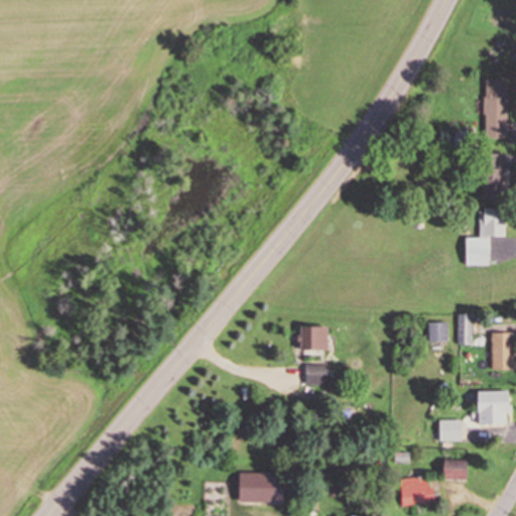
[(483,138),(506,138),(506,79),(483,79),(483,138)]
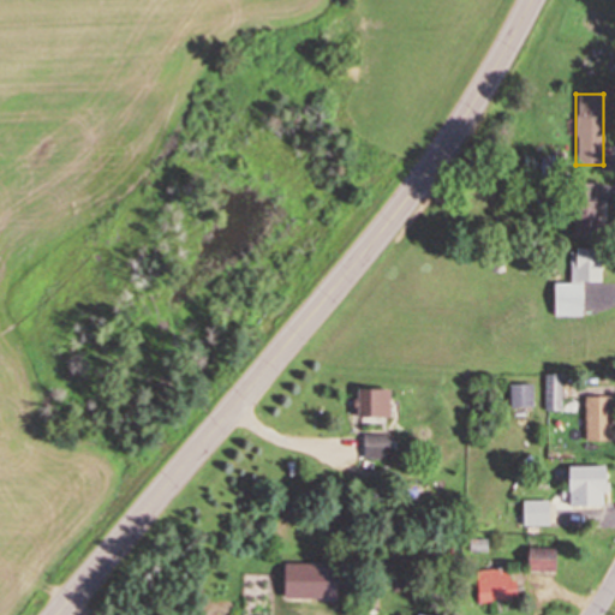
[(599,183),(573,183),(573,236),(599,236),(599,183)]
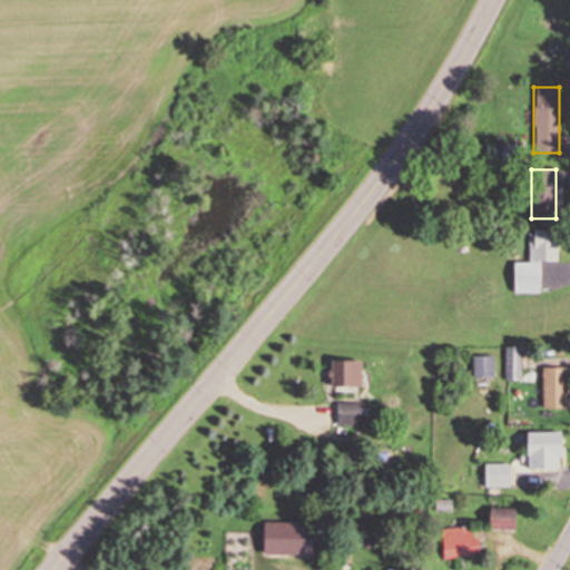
[(556,229),(529,229),(529,263),(512,263),(512,293),(538,293),(538,261),(556,261),(556,229)]
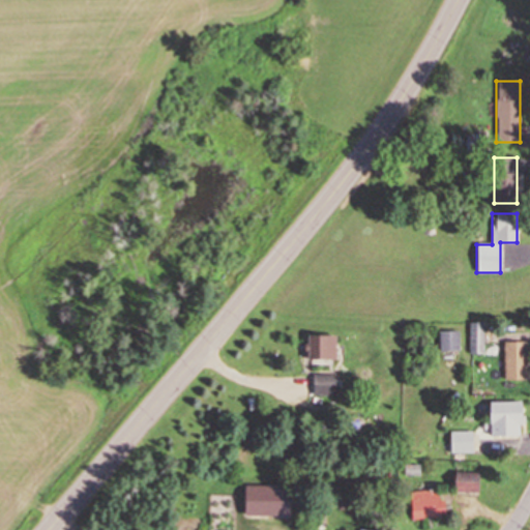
[(468,353),(483,353),(483,322),(468,322),(468,353)]
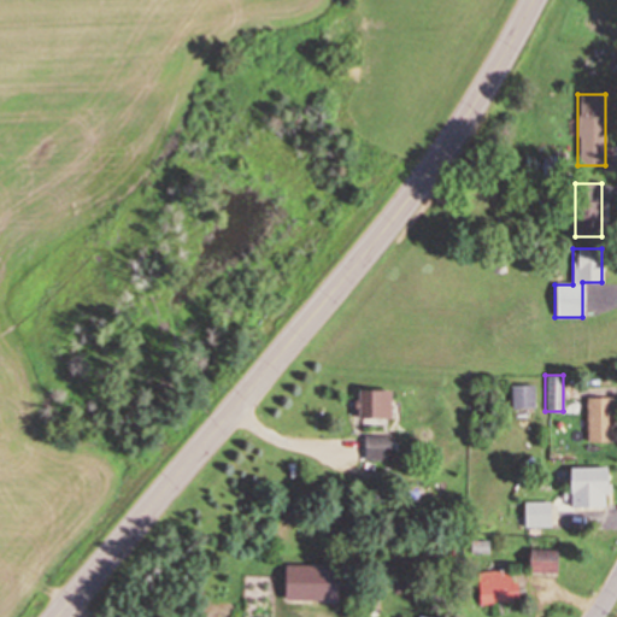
[(534,385),(511,385),(511,409),(534,409),(534,385)]
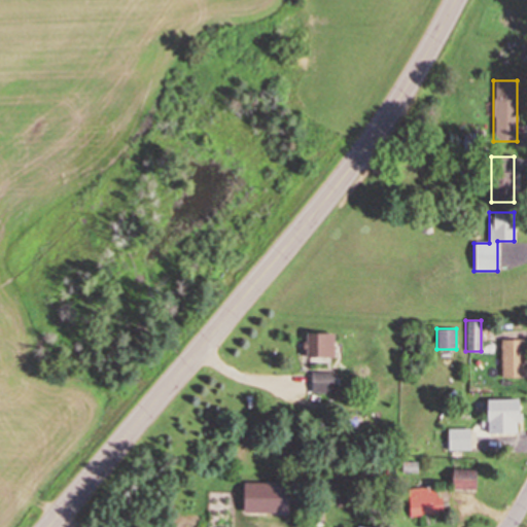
[(304,357),(332,357),(332,334),(304,334),(304,357)]
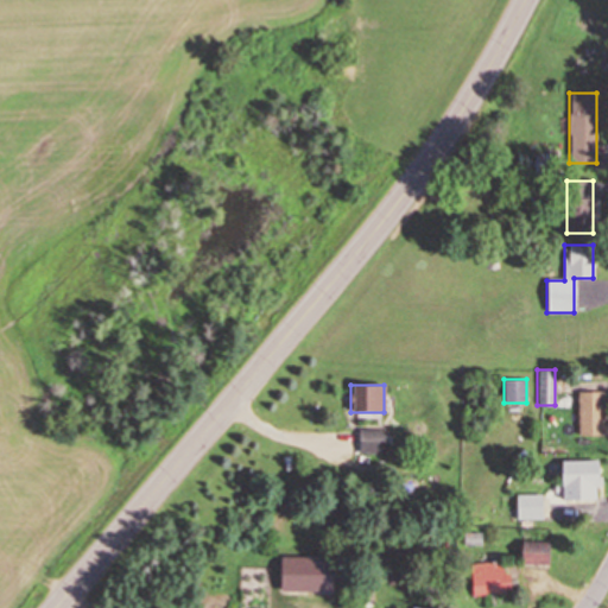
[(577,435),(603,436),(603,392),(577,392),(577,435)]
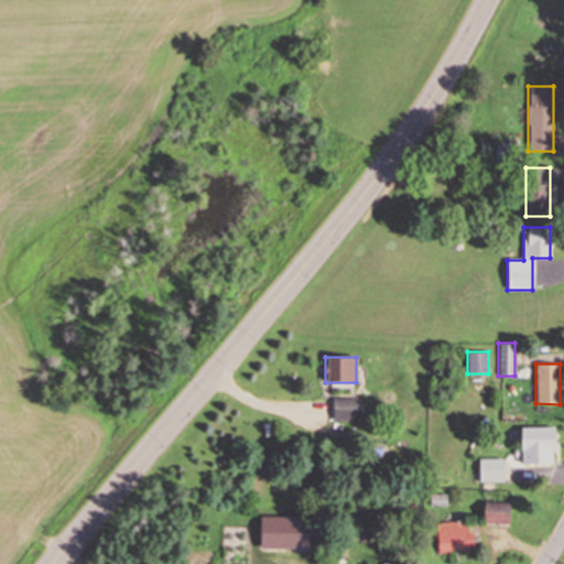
[(356,398),(332,398),(332,421),(356,421),(356,398)]
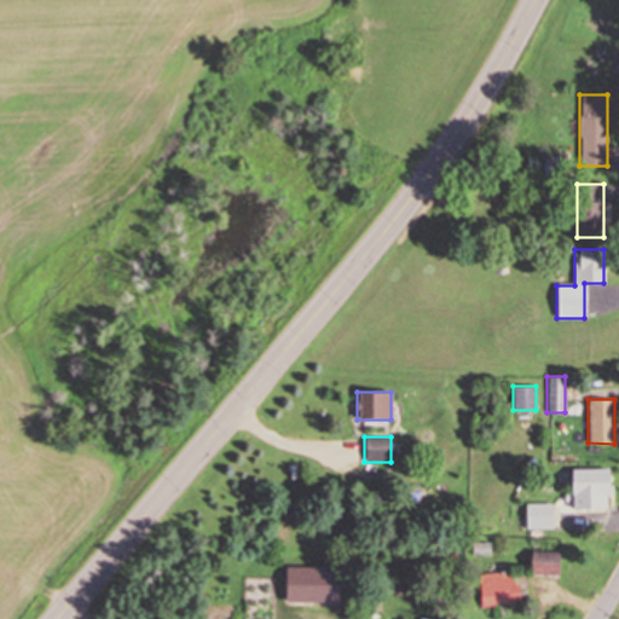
[(607,468),(570,468),(570,508),(607,508),(607,468)]
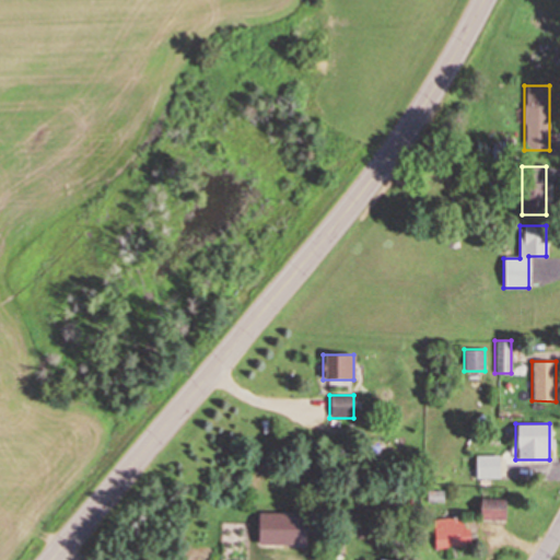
[(475,456),(475,478),(498,478),(498,456),(475,456)]
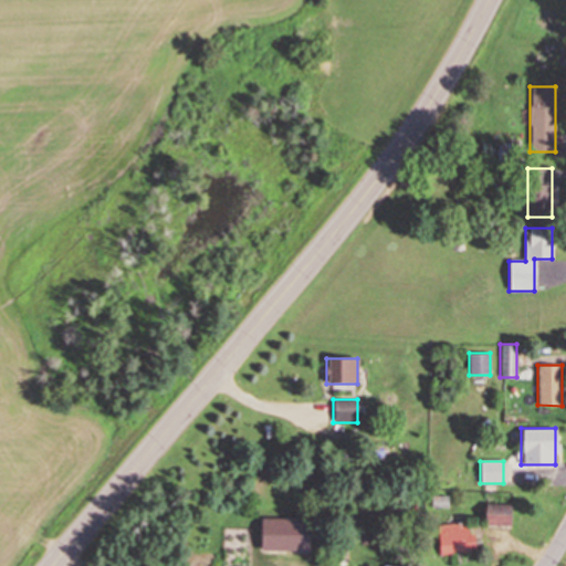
[(511,525),(511,504),(483,504),(483,525),(511,525)]
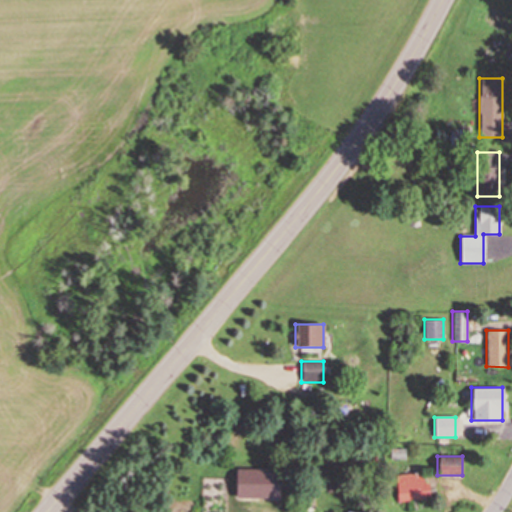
[(234,469),(234,500),(278,500),(278,469),(234,469)]
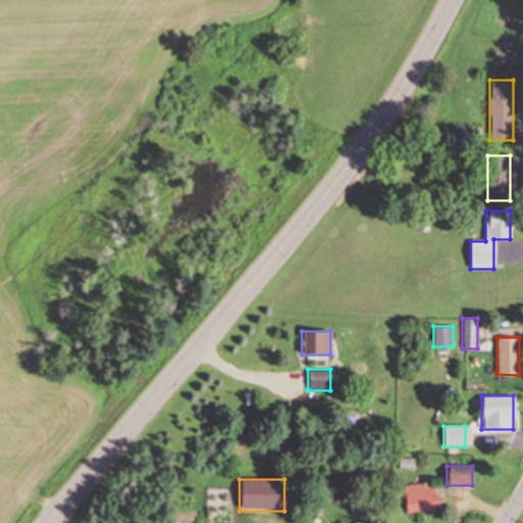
[(434,483),(402,485),(406,512),(436,510),(434,483)]
